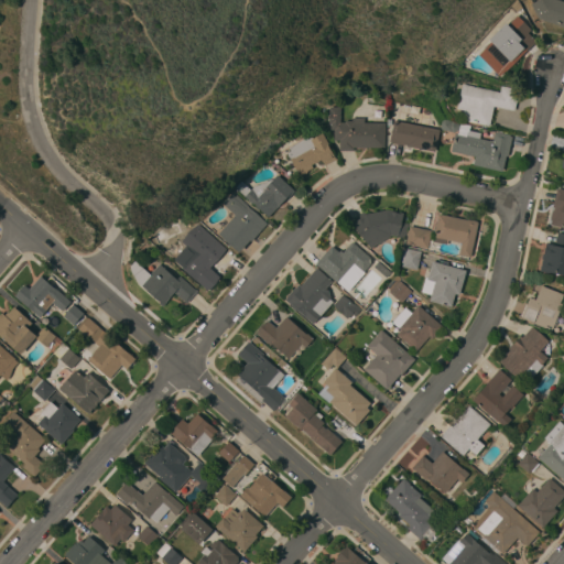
[(563,26),(563,25),(557,23),(556,24),(538,19),(530,3),(535,0),(559,0),(563,1),(563,26)]
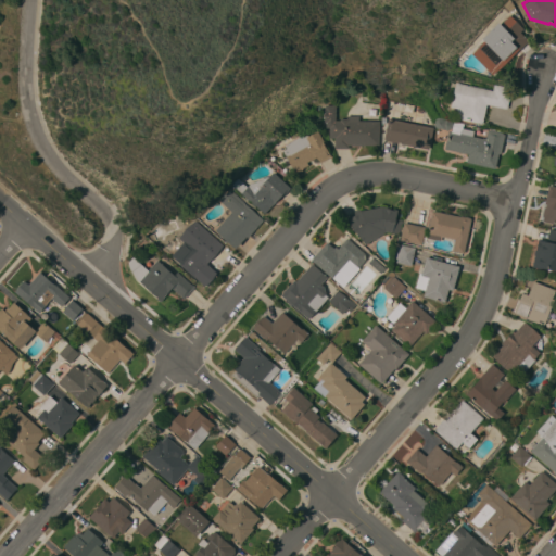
[(523,29),(520,33),(528,40),(494,75),(472,54),(484,41),(482,39),(498,23),(501,24),(509,15),(523,29)]
